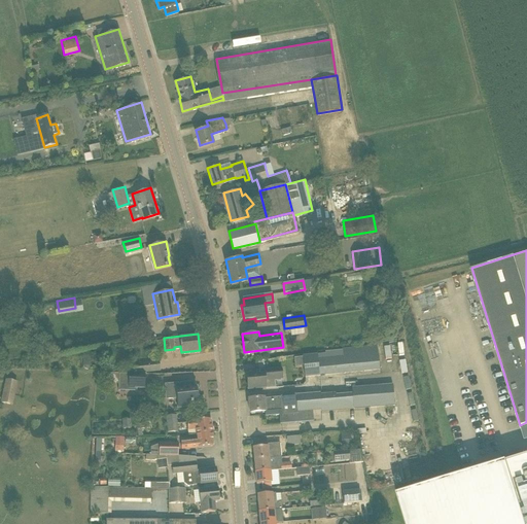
[(319,373),(317,352),(303,353),(305,374),(319,373)]
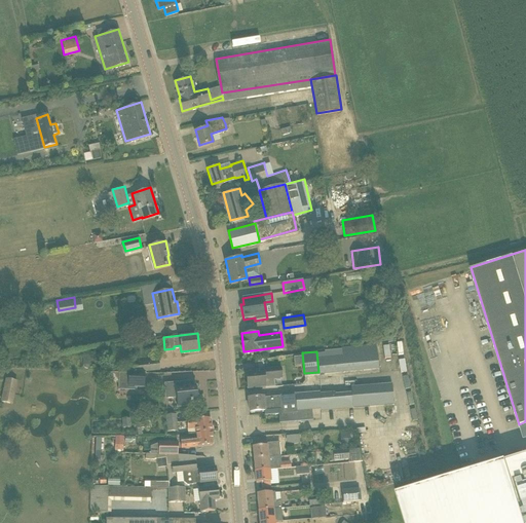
[(134,371),(155,368),(160,368),(159,358),(133,361),(133,362),(134,369),(134,371)]
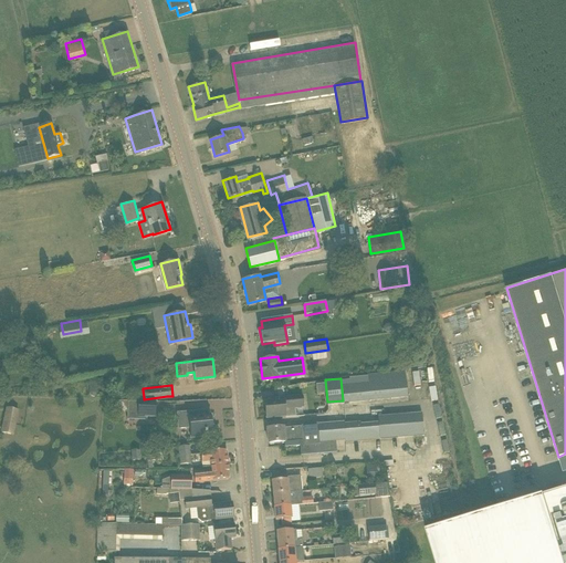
[(264,399),(266,416),(296,414),(295,405),(303,405),(302,394),(275,396),(276,398),(264,399)]
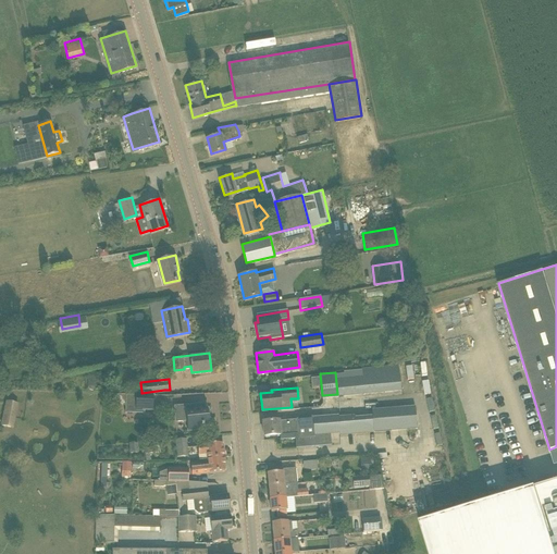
[(125,392),(125,399),(136,401),(136,407),(135,407),(153,408),(153,393),(125,392)]
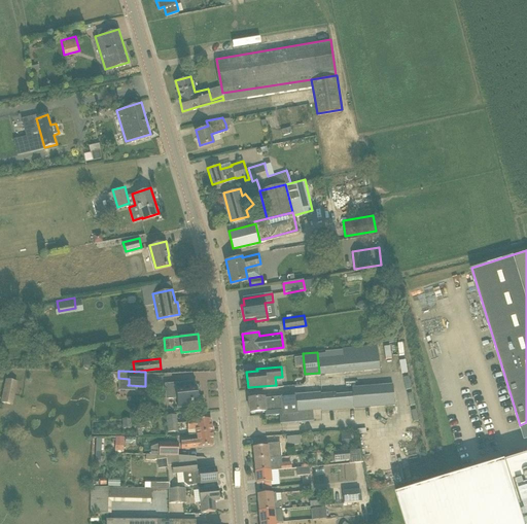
[(177,405),(191,404),(191,403),(199,402),(198,399),(200,398),(199,394),(198,392),(197,385),(194,385),(192,380),(165,382),(167,396),(177,395),(177,405)]
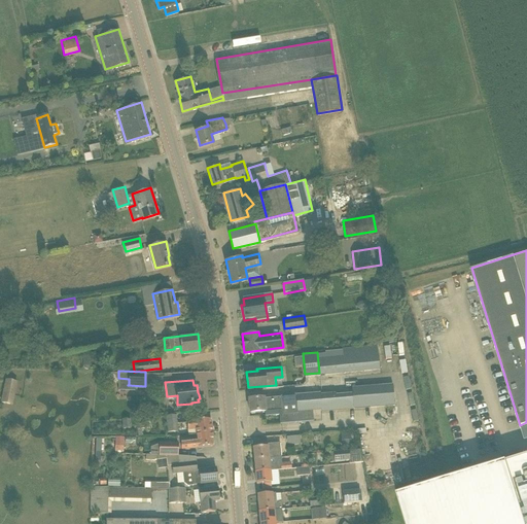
[(296,391),(294,392),(296,410),(313,409),(313,413),(322,412),(321,410),(394,404),(392,382),(351,385),(352,392),(336,394),(336,391),(320,392),(320,390),(296,392),(296,391)]
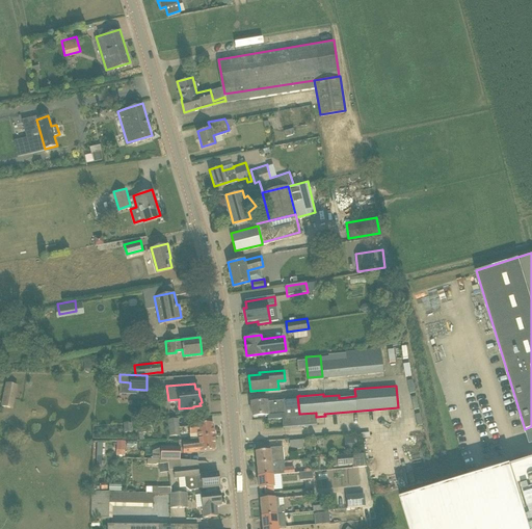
[(5,388),(2,403),(10,405),(14,389),(5,388)]
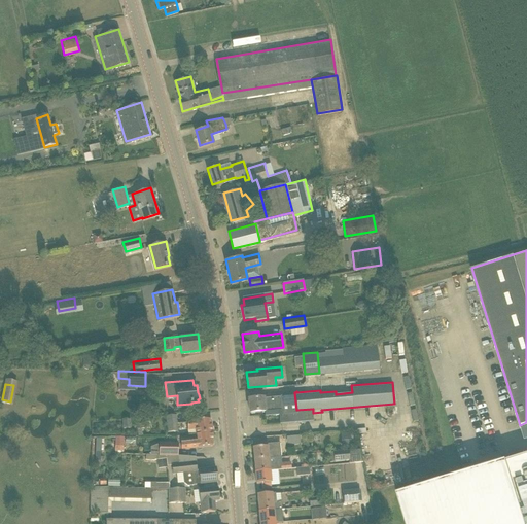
[(249,397),(250,411),(265,410),(265,409),(275,409),(275,413),(279,413),(280,421),(313,418),(313,413),(313,409),(296,410),(294,392),(290,392),(291,393),(280,394),(264,396),(249,397)]
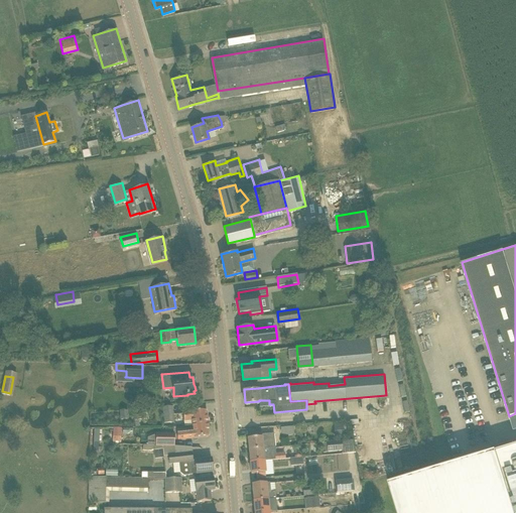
[(134,417),(144,416),(143,404),(133,405),(134,417)]
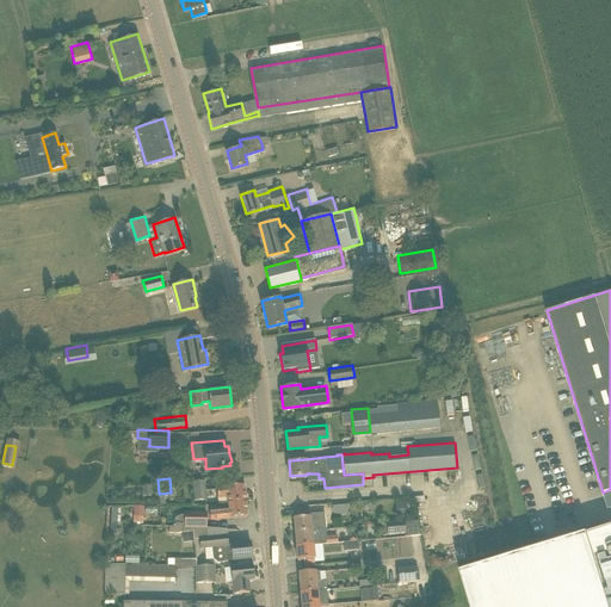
[(204,478),(192,478),(193,497),(207,496),(204,478)]
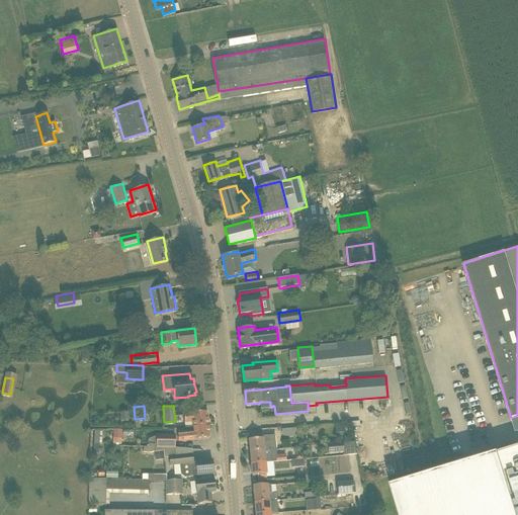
[(208,423),(207,410),(184,413),(185,421),(192,420),(193,425),(208,423)]
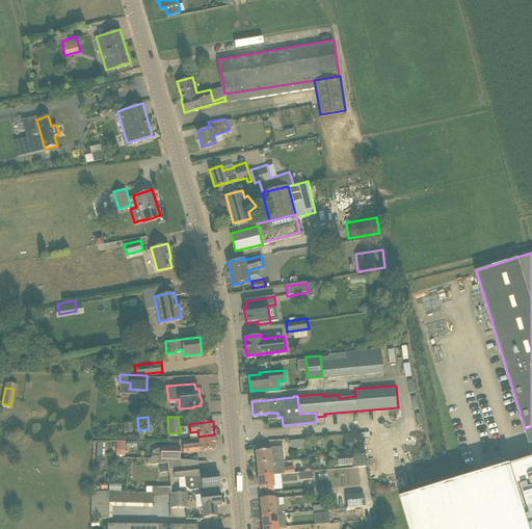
[(183,443),(184,451),(200,449),(216,448),(214,434),(198,437),(198,441),(183,443)]
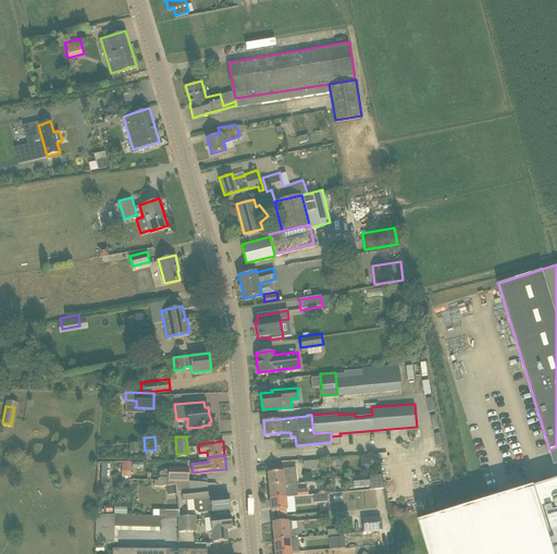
[(372,469),(371,465),(370,455),(360,456),(362,470),(372,469)]
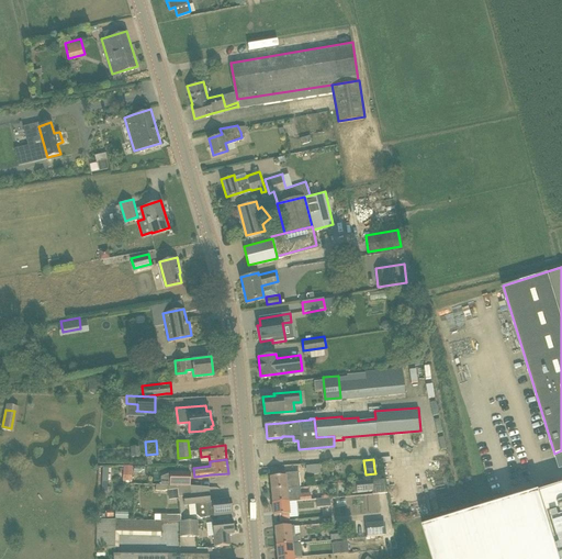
[(319,470),(319,461),(305,462),(306,470),(319,470)]
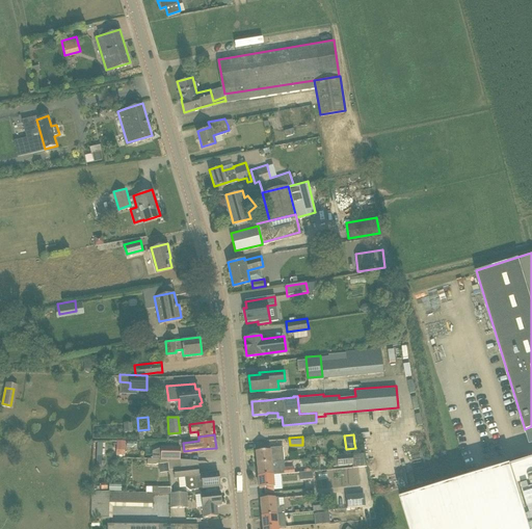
[(116,438),(115,446),(125,447),(125,438),(116,438)]
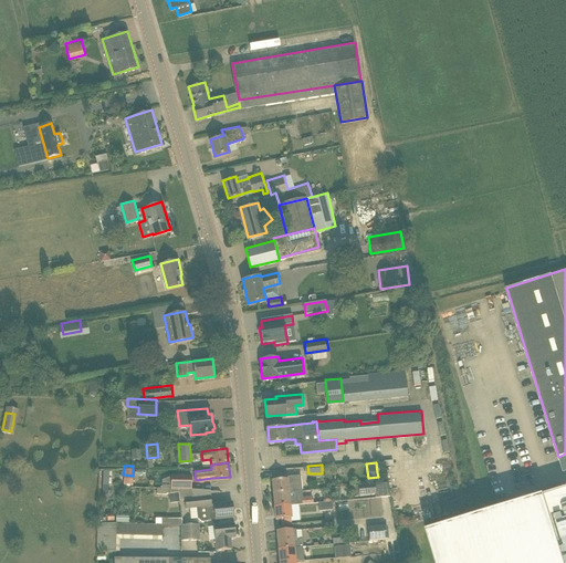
[(272,479),(273,491),(302,489),(300,473),(286,475),(286,472),(276,473),(278,478),(272,479)]
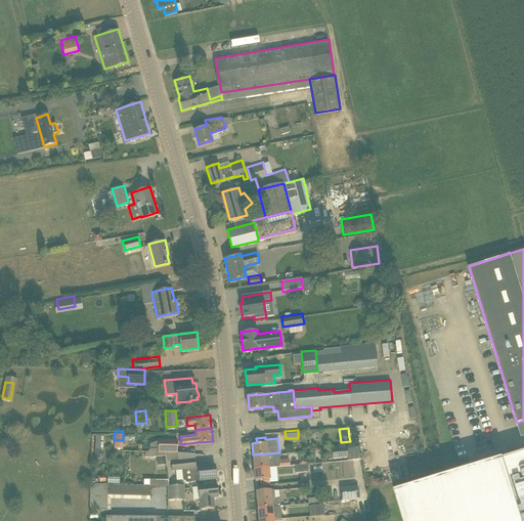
[(159,438),(159,450),(165,450),(177,450),(177,438),(159,438)]
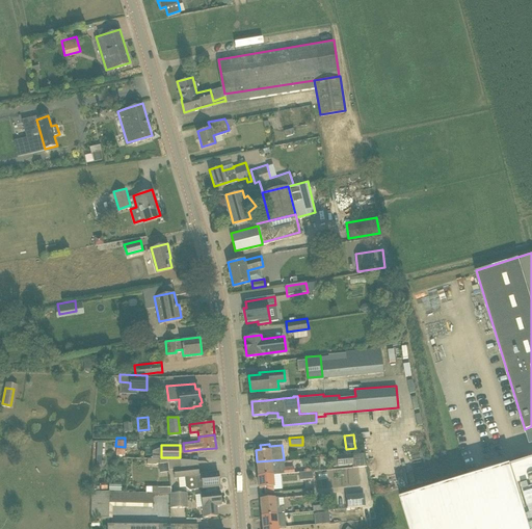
[(339,464),(352,463),(351,452),(333,454),(334,465),(339,465),(339,464)]
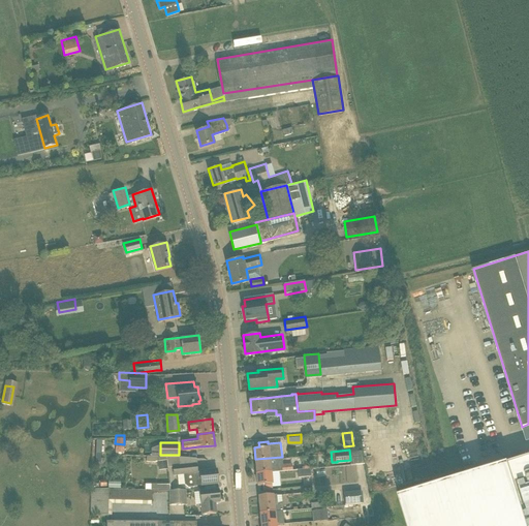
[(158,459),(159,468),(168,467),(167,457),(166,455),(160,455),(147,455),(147,459),(158,459)]
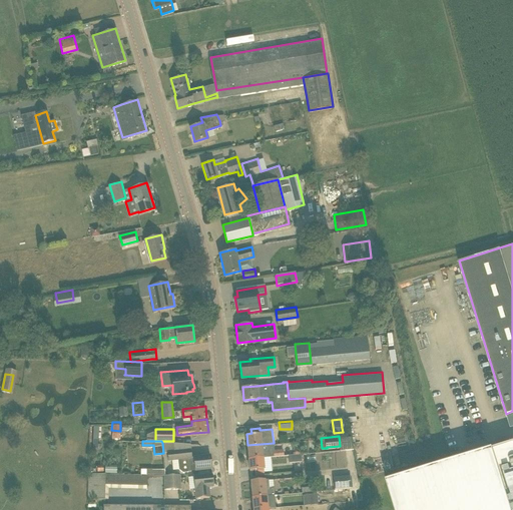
[(512,509),(512,442),(387,481),(395,509),(512,509)]
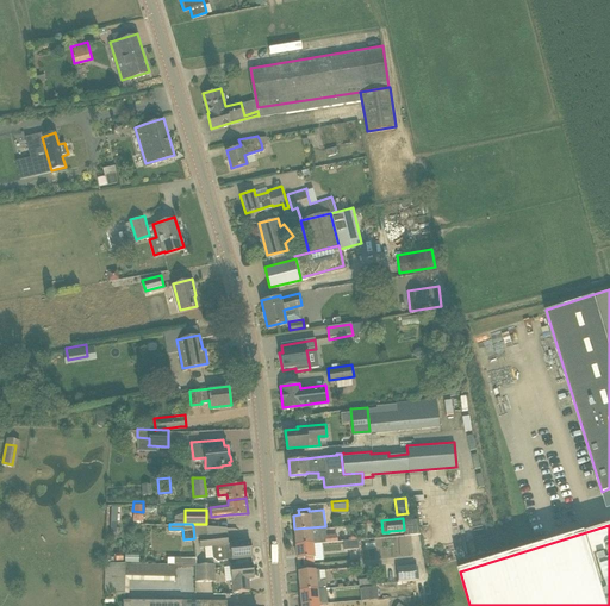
[(294,529),(296,543),(312,542),(325,541),(324,535),(325,535),(327,533),(325,526),(294,529)]
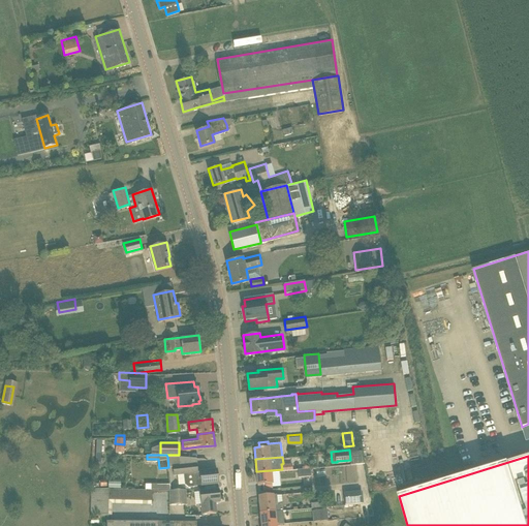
[(218,482),(217,468),(197,470),(196,463),(173,465),(174,473),(184,472),(185,483),(189,486),(201,484),(218,482)]
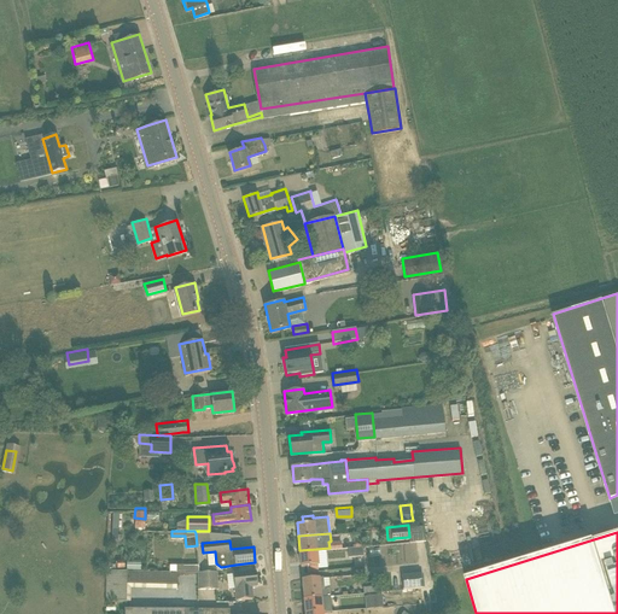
[(363,553),(363,544),(348,547),(349,555),(363,553)]
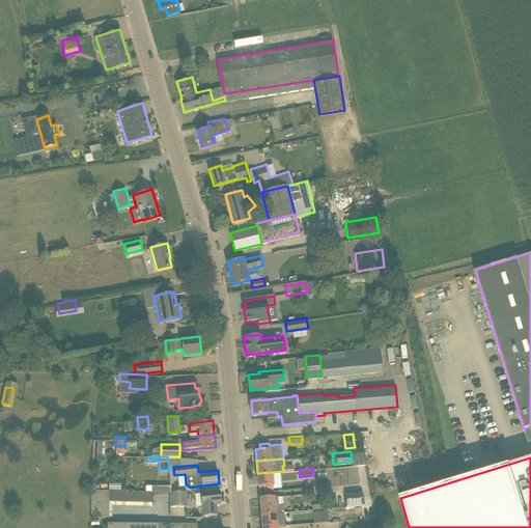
[(272,472),(257,473),(259,485),(263,485),(264,490),(273,489),(272,472)]
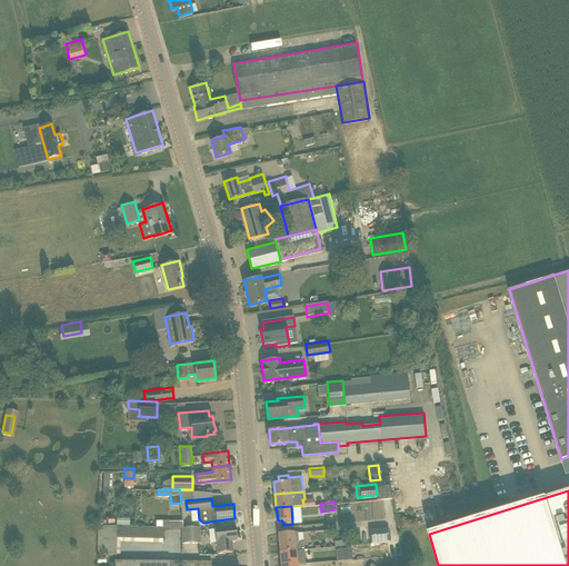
[(182,542),(200,540),(200,525),(182,526),(182,542)]
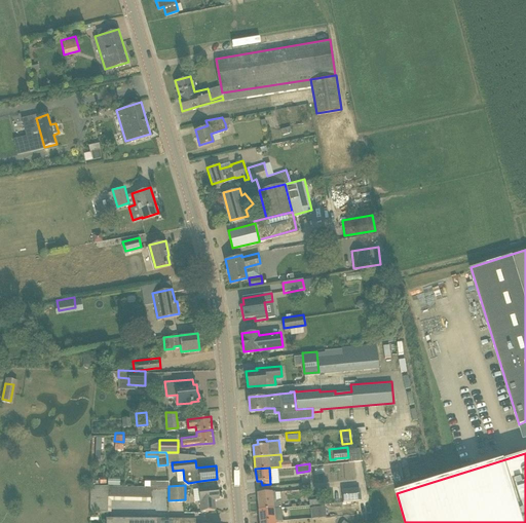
[(201,510),(215,509),(214,497),(219,497),(218,485),(198,487),(199,499),(201,510)]
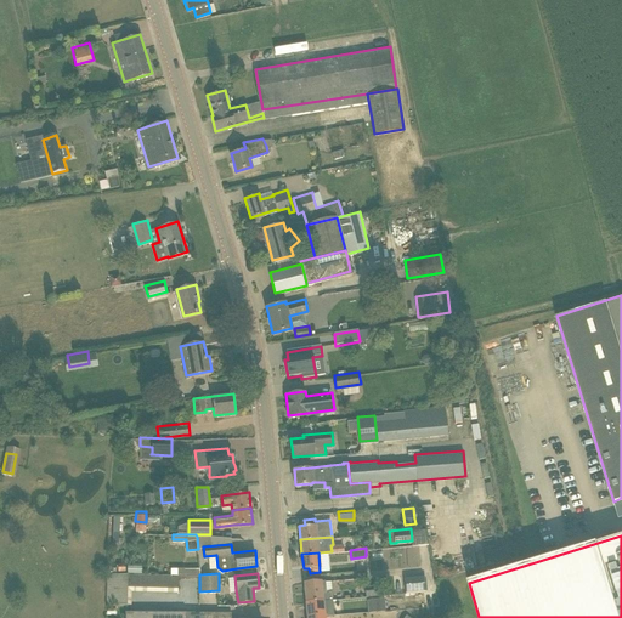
[(405,577),(406,591),(425,589),(423,574),(405,577)]
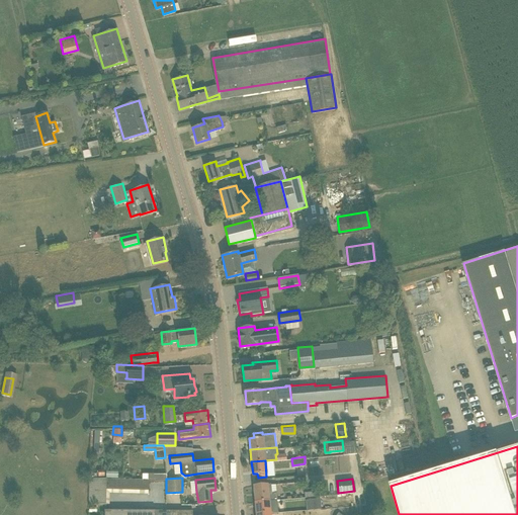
[(254,485),(255,501),(269,499),(277,499),(276,491),(271,492),(271,483),(254,485)]
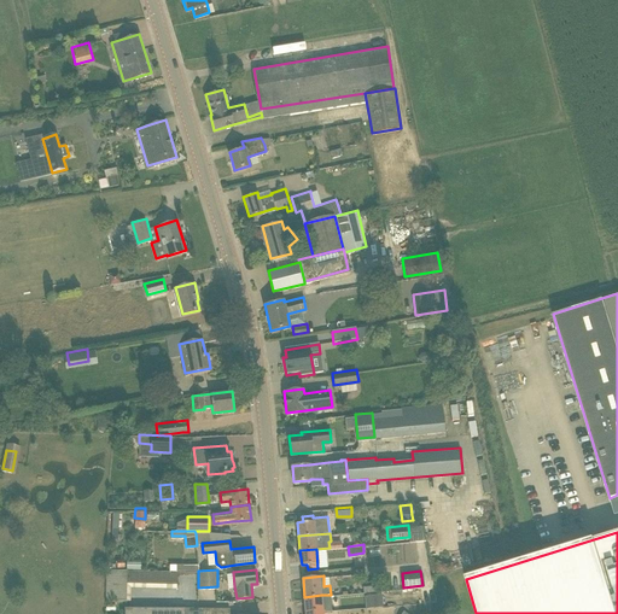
[(377,589),(375,580),(363,582),(365,590),(377,589)]
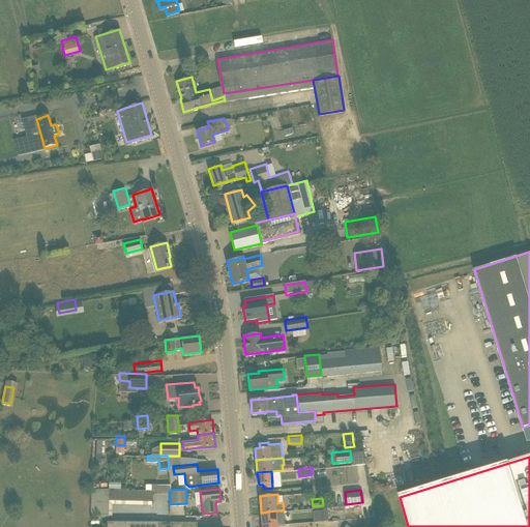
[(328,507),(315,509),(313,509),(314,521),(329,519),(328,507)]
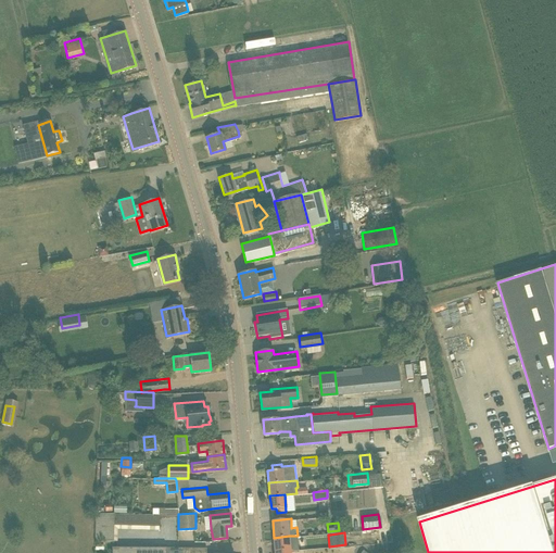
[(298,536),(289,536),(274,538),(275,551),(290,550),(289,539),(294,539),(294,541),(301,541),(300,535),(298,536)]
